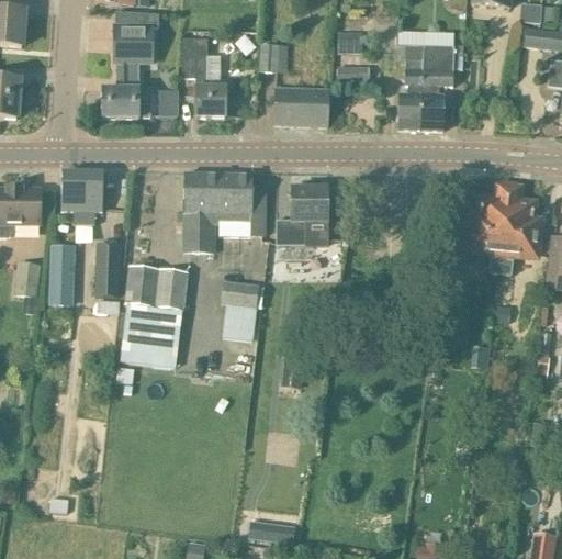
[(341,2),(340,11),(350,11),(350,2),(341,2)]
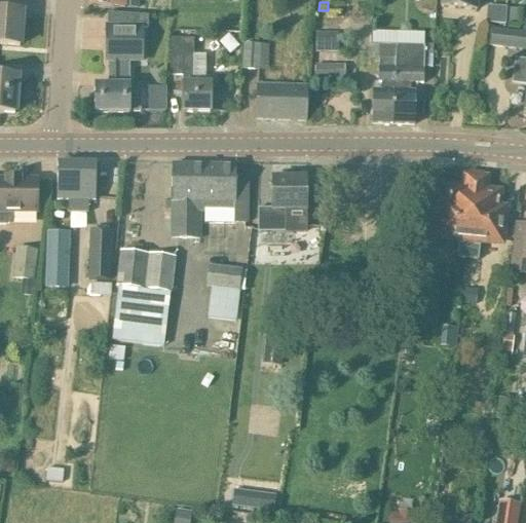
[(519,25),(519,3),(489,3),(488,24),(519,25)]
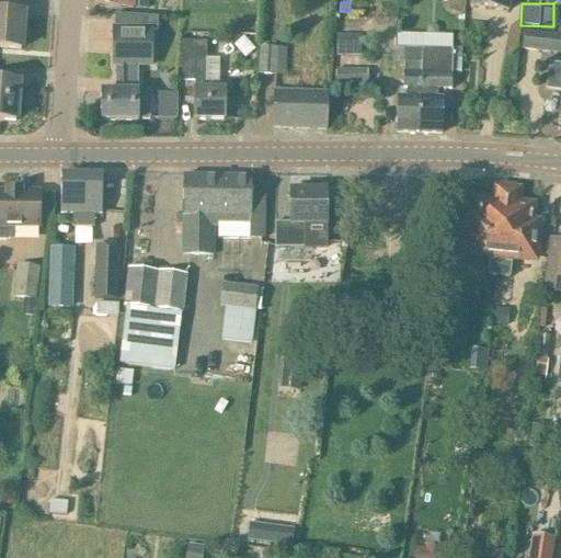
[(0,45),(21,46),(23,10),(0,8),(0,45)]
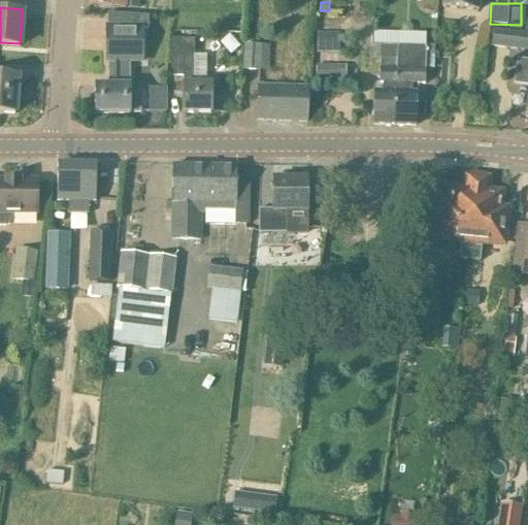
[(107,23),(106,23),(106,58),(109,58),(123,58),(130,58),(144,58),(144,26),(149,26),(149,13),(107,10),(107,23)]
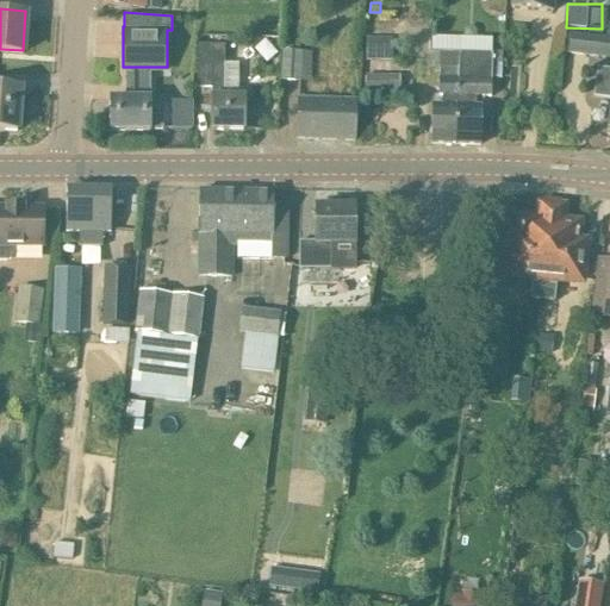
[(609,36),(571,30),(568,50),(609,55),(609,48),(609,36)]
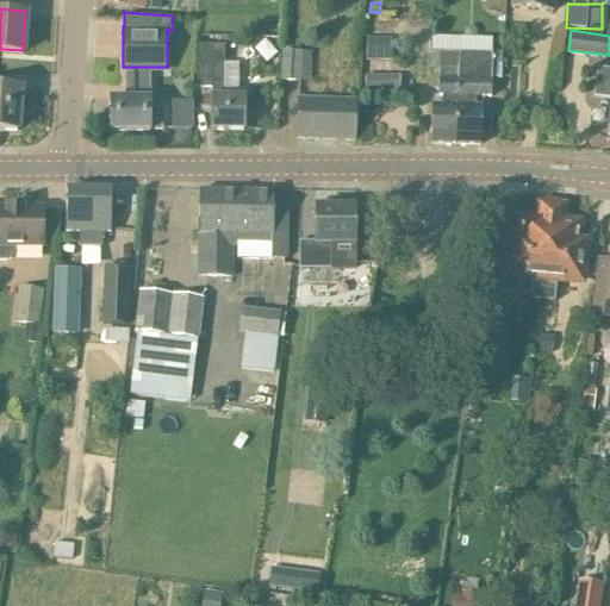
[(367,32),(367,56),(381,55),(381,32),(367,32)]
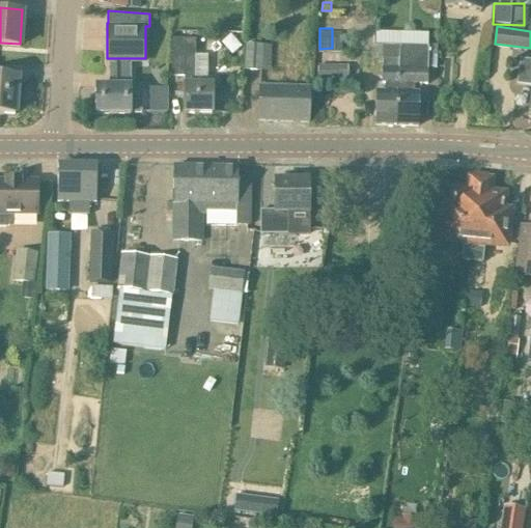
[(171,75),(185,75),(185,111),(213,111),(213,82),(195,82),(195,37),(172,37),(172,53),(171,53),(171,75)]
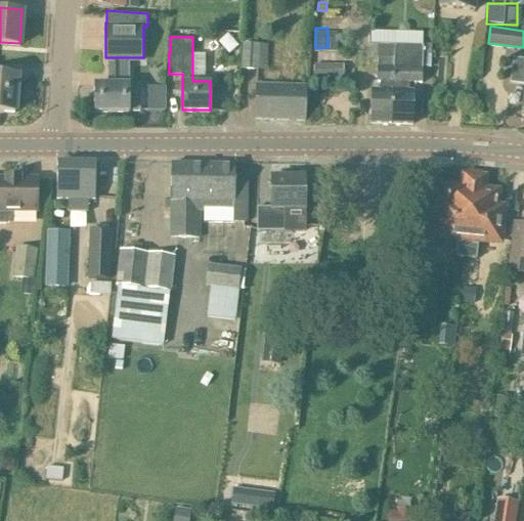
[(243,41),(242,63),(258,64),(259,41),(243,41)]
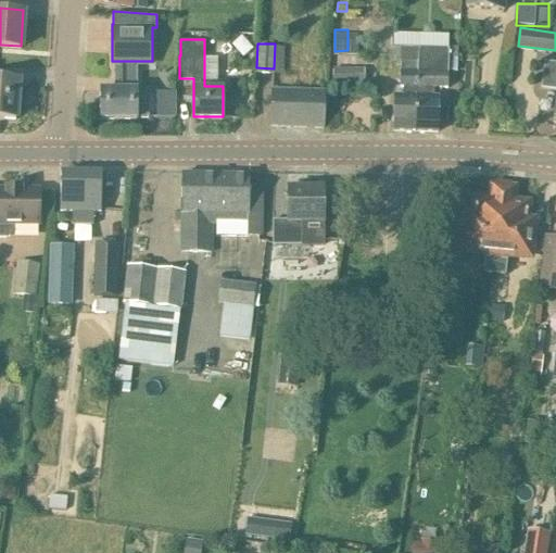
[(439,129),(439,95),(434,95),(434,87),(447,87),(447,47),(418,46),(418,57),(417,95),(416,128),(439,129)]
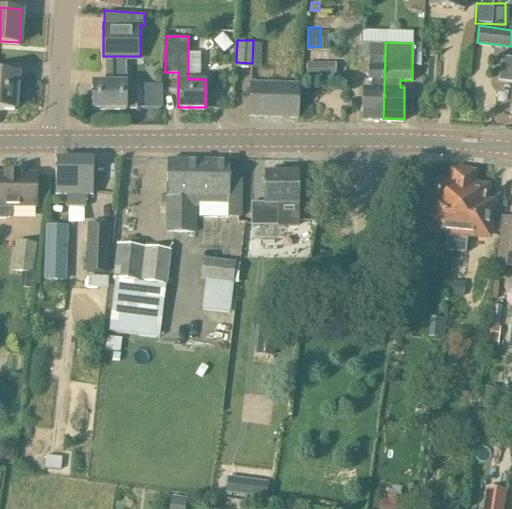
[(385,52),(369,52),(368,79),(371,79),(371,86),(362,86),(361,118),(383,118),(384,87),(385,52)]
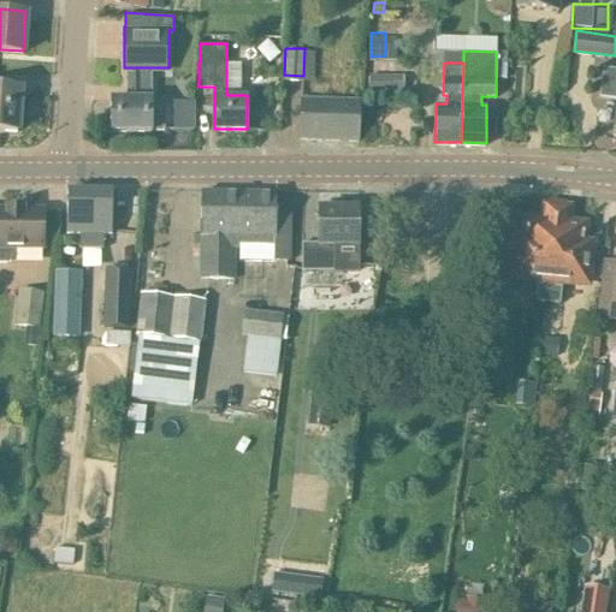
[(615,66),(603,65),(599,94),(615,95),(615,106),(614,126),(615,125),(615,66)]
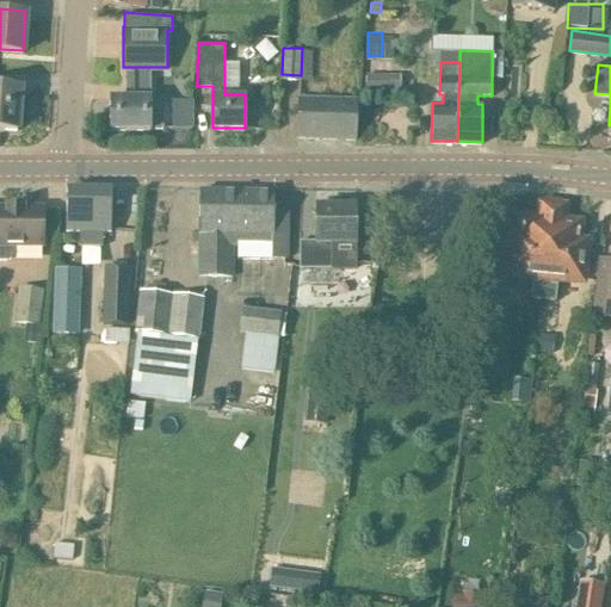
[(142,67),(127,67),(127,95),(110,95),(110,128),(152,128),(152,127),(164,127),(164,113),(152,113),(152,95),(150,95),(150,67),(142,67)]
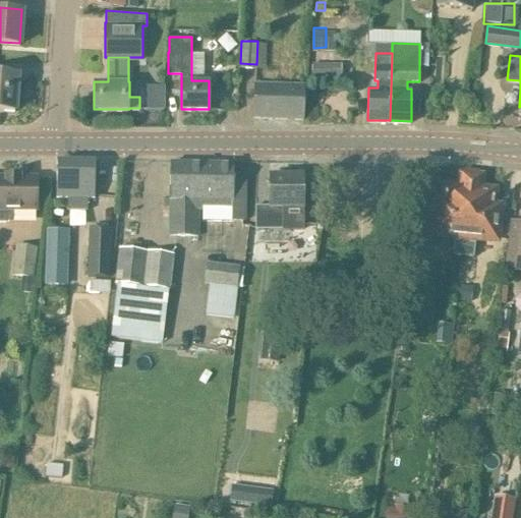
[(312,62),(311,79),(342,79),(342,62),(312,62)]
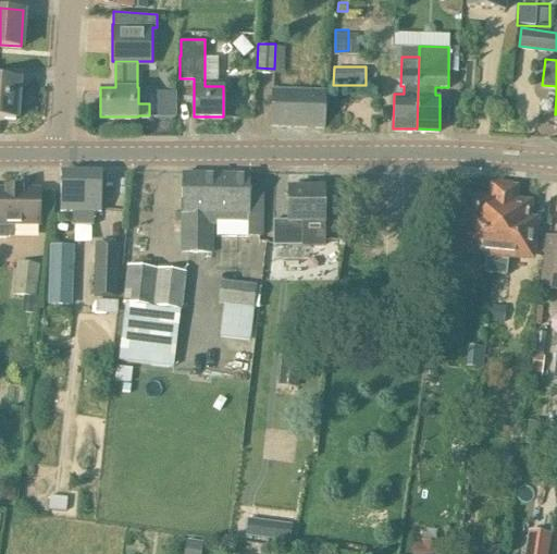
[(0,115),(15,118),(19,78),(0,77),(0,115)]
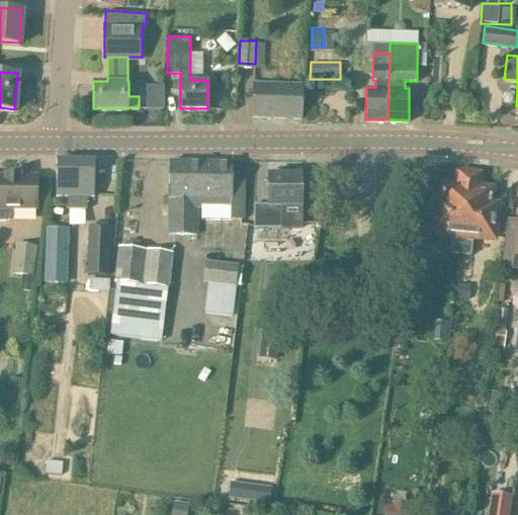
[(303,83),(254,82),(252,115),(301,116),(303,83)]
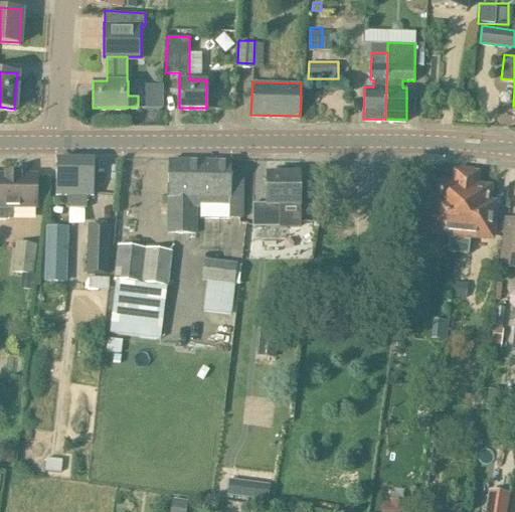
[(55,193),(59,193),(66,194),(66,204),(87,205),(87,194),(94,194),(95,158),(94,158),(89,158),(55,158),(55,193)]
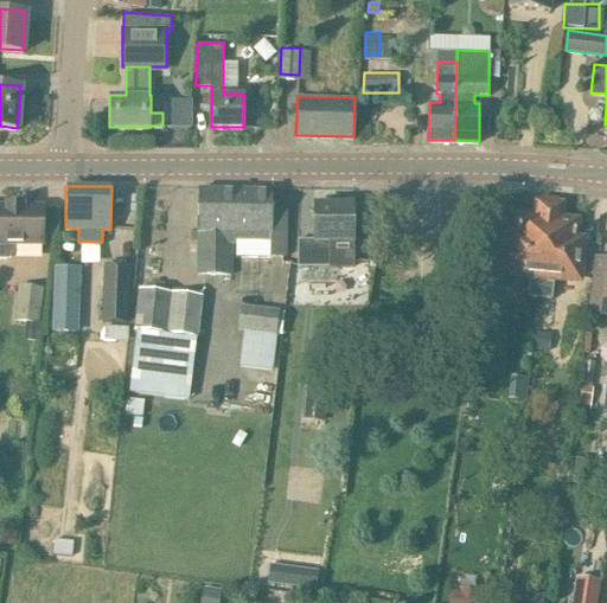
[(199,229),(199,273),(232,273),(232,242),(236,242),(236,255),(285,255),(286,205),(273,205),(273,188),(200,187),(199,229)]
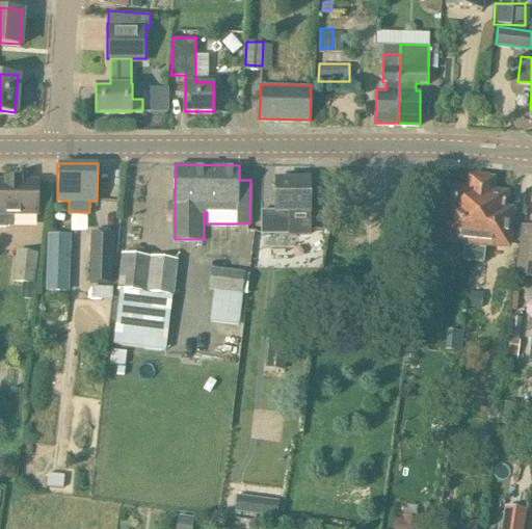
[(479,173),(475,177),(473,177),(471,189),(456,188),(455,194),(455,204),(455,210),(470,212),(471,201),(479,202),(488,203),(487,213),(509,216),(509,209),(503,209),(505,193),(489,191),(491,179),(488,179),(485,174),(479,173)]
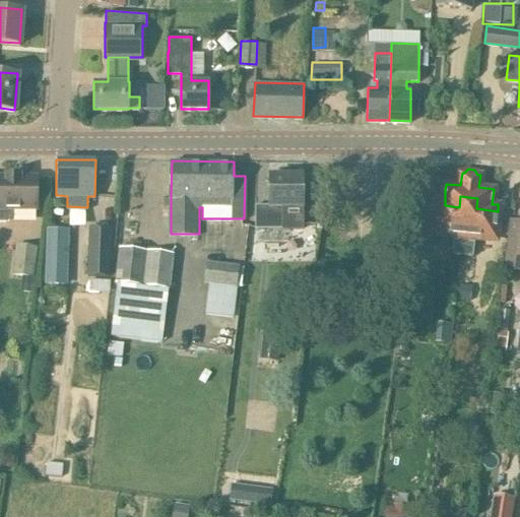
[(0,218),(6,218),(10,217),(14,214),(14,207),(37,207),(37,175),(19,175),(19,174),(5,174),(5,175),(0,175),(0,218)]
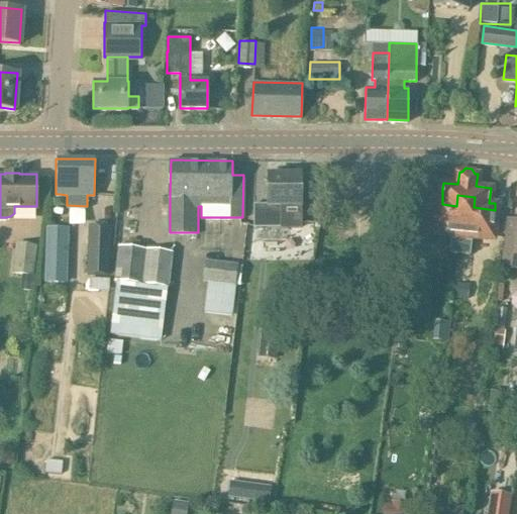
[(268,202),(253,202),(253,225),(282,225),(282,219),(301,219),(301,205),(301,173),(268,173),(268,202)]
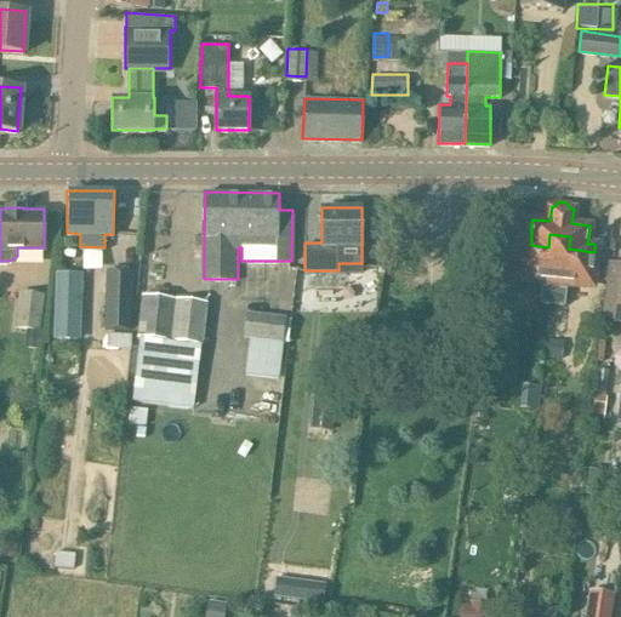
[(531,238),(523,236),(519,275),(550,278),(548,286),(542,286),(541,301),(552,302),(554,279),(559,235),(550,234),(548,247),(531,245),(531,238)]
